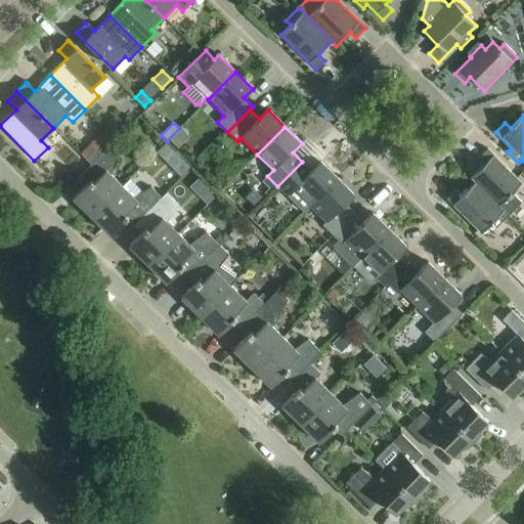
[(174,153),(166,143),(157,153),(165,162),(174,153)]
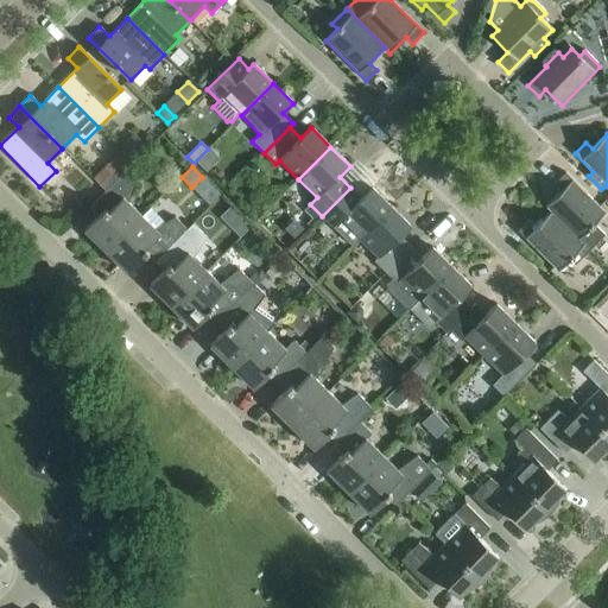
[(84,230),(106,252),(141,216),(128,203),(138,187),(124,172),(90,207),(99,215),(84,230)]
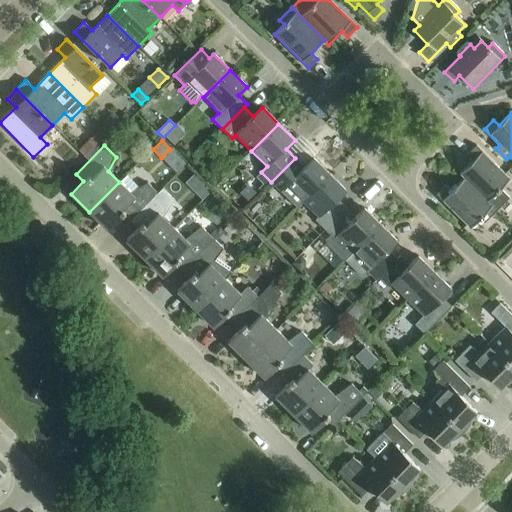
[(458,174),(463,179),(496,211),(508,199),(500,190),(509,180),(476,146),(466,155),(472,161),(458,174)]
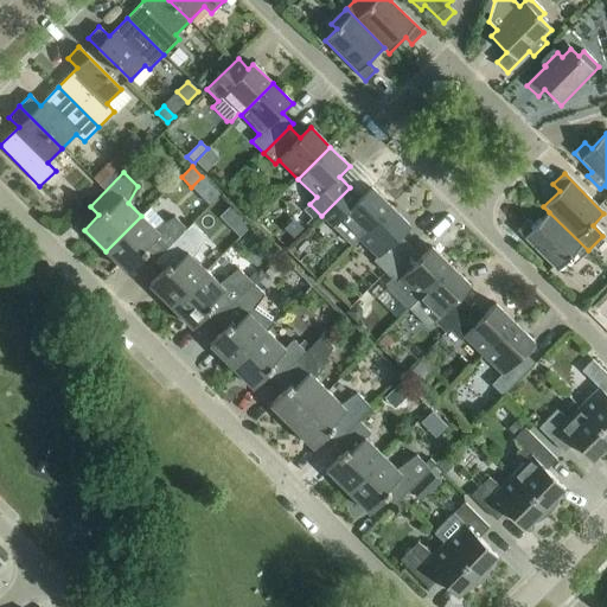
[(359,238),(390,206),(371,187),(360,198),(350,187),(321,216),(332,228),(352,246),(359,238)]
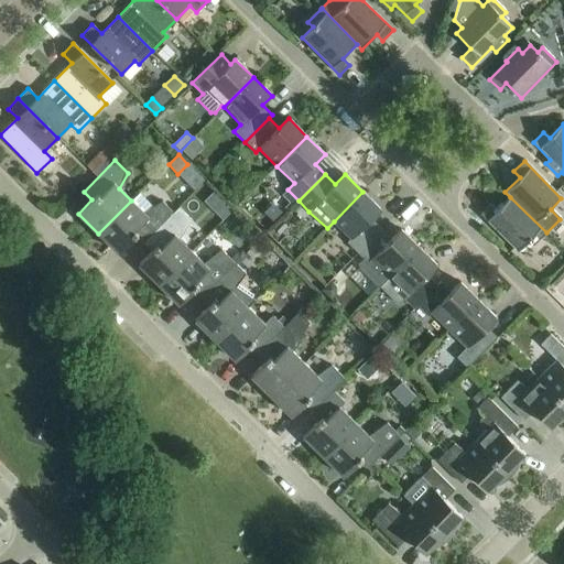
[(80,195),(80,184),(73,184),(68,188),(68,195),(80,195)]
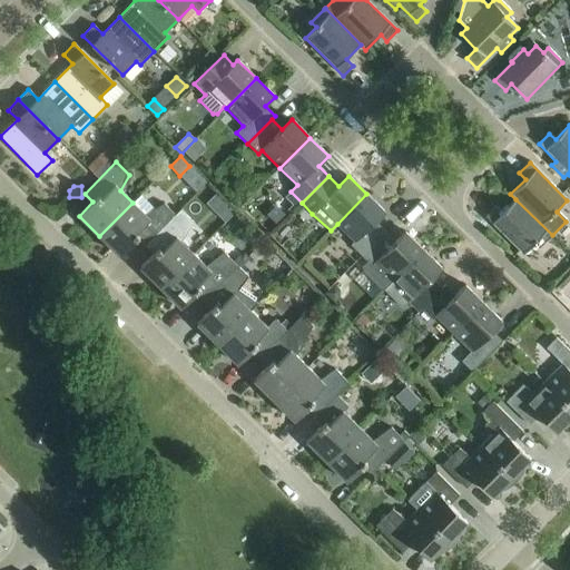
[(351,245),(362,256),(385,233),(375,223),(385,213),(366,194),(337,224),(355,241),(351,245)]
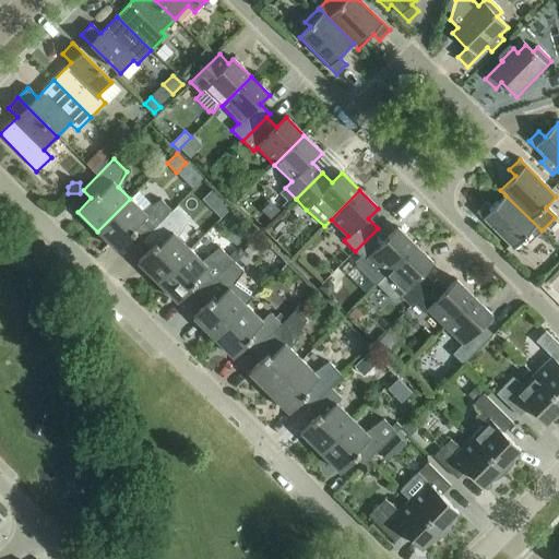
[(139,246),(147,237),(178,206),(173,211),(161,200),(152,205),(139,192),(131,200),(130,199),(97,232),(117,251),(131,238),(139,246)]
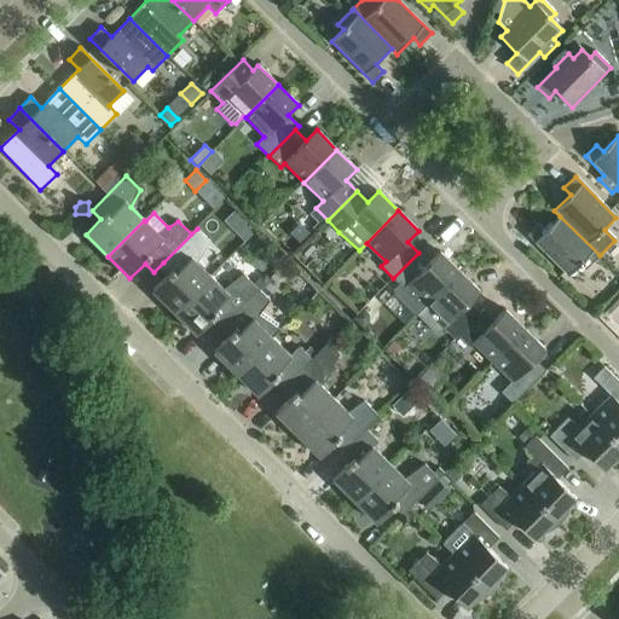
[(560,217),(544,231),(538,225),(526,236),(567,277),(579,265),(584,271),(599,256),(600,255),(560,217)]
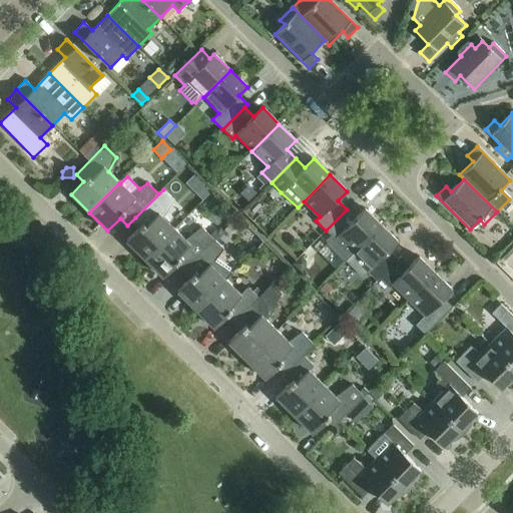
[(206,187),(198,196),(202,200),(210,192),(206,187)]
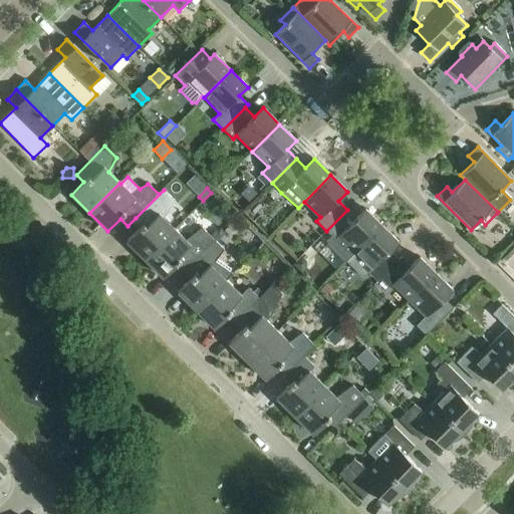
[(126,241),(145,260),(175,230),(164,219),(175,202),(164,190),(136,218),(143,225),(126,241)]
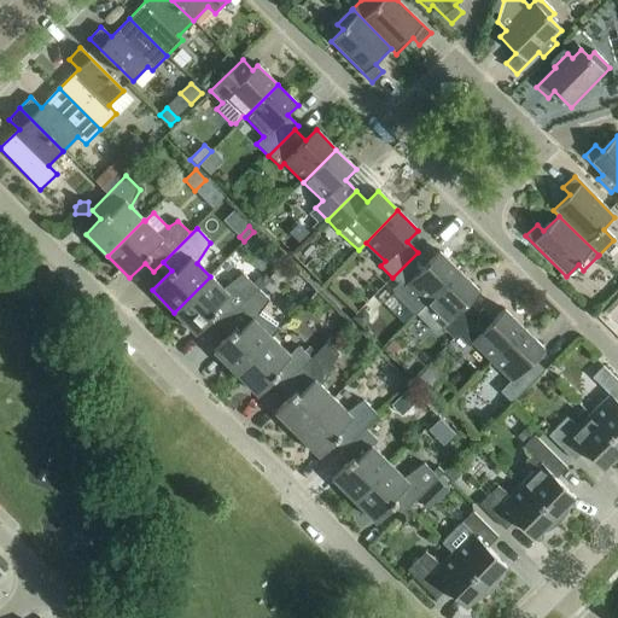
[(398,284),(392,291),(417,315),(460,272),(439,252),(429,262),(418,252),(392,278),(398,284)]
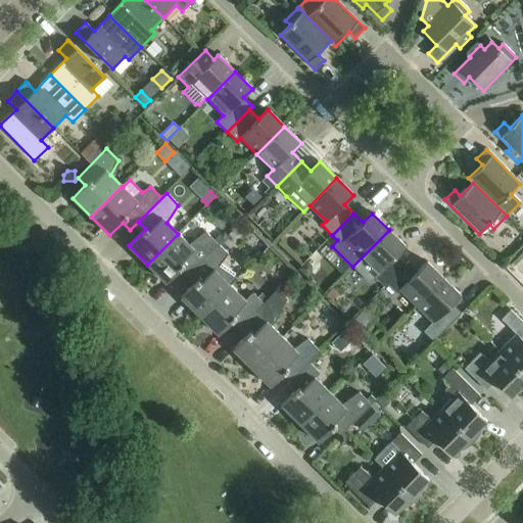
[(389,230),(352,267),(370,283),(375,278),(384,287),(387,284),(406,265),(396,255),(406,247),(389,230)]
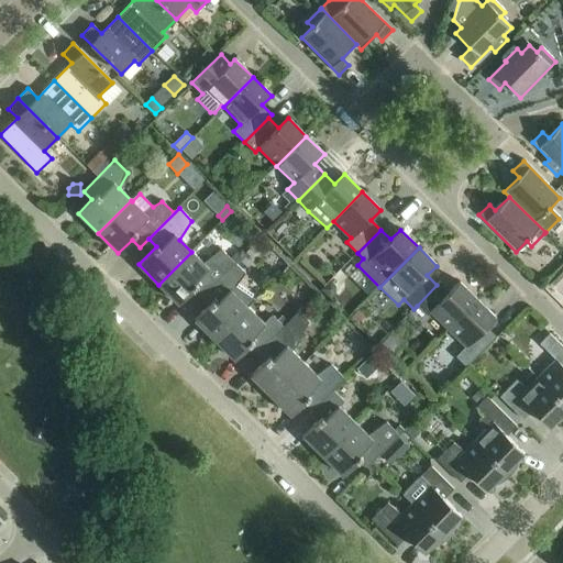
[(192,291),(200,299),(235,264),(221,250),(203,263),(191,252),(158,285),(179,305),(192,291)]
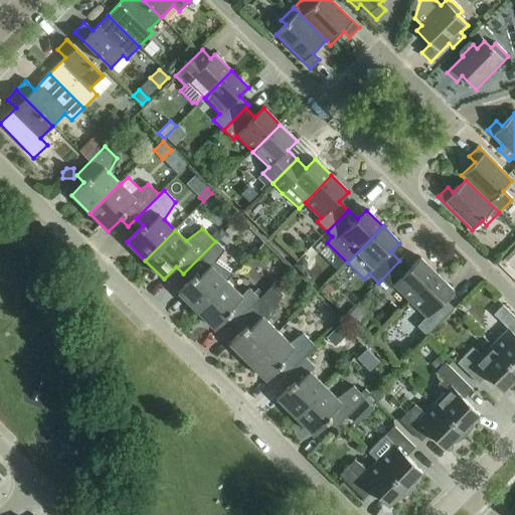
[(196,312),(226,281),(232,275),(229,273),(231,271),(217,261),(224,250),(215,241),(183,274),(190,281),(178,293),(196,312)]
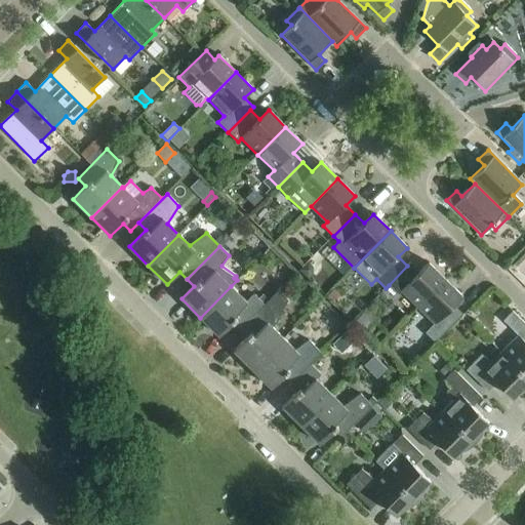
[(402,291),(417,308),(445,280),(429,263),(419,272),(410,263),(407,266),(389,285),(398,295),(402,291)]
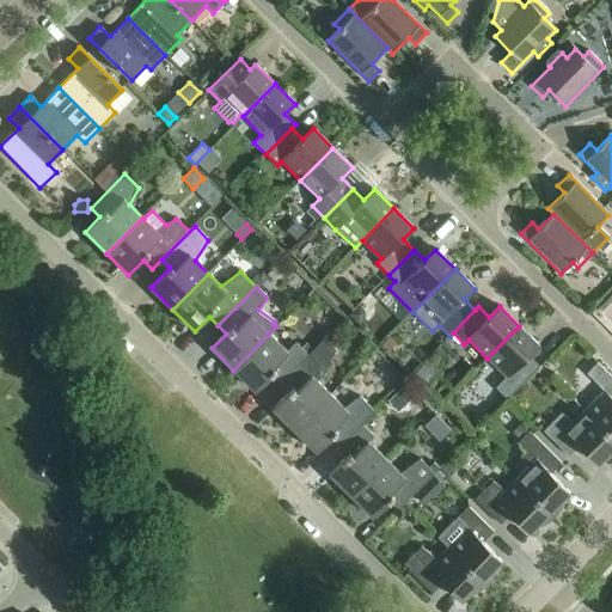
[(360,307),(350,317),(359,325),(365,320),(365,312),(360,307)]
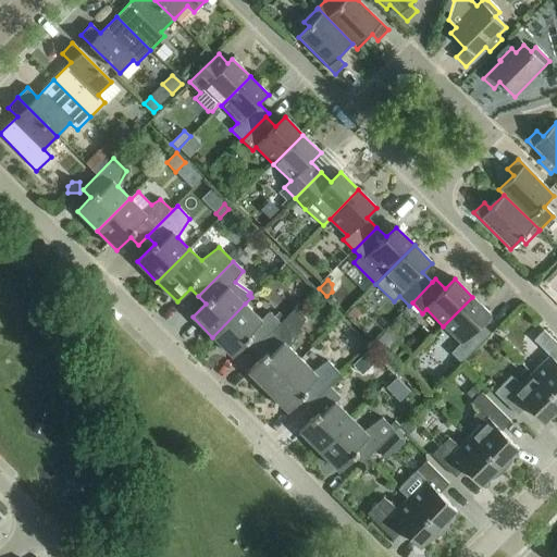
[(472,297),(443,326),(460,344),(450,354),(461,363),(491,334),(481,324),(491,314),(472,297)]
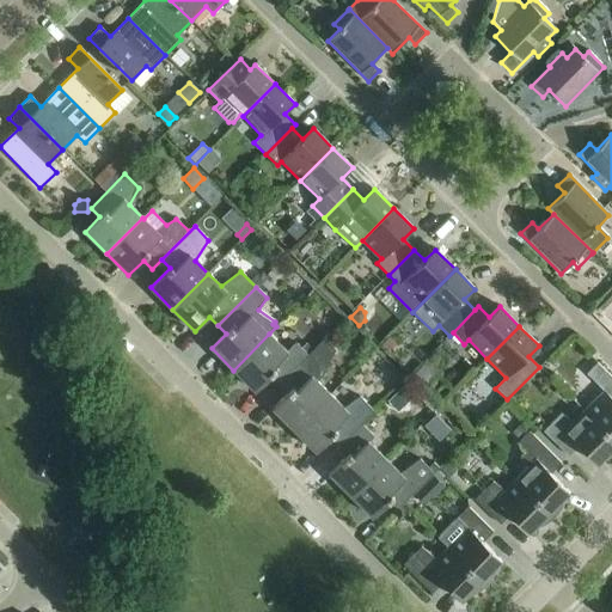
[(270,378),(279,386),(308,355),(297,344),(295,344),(294,344),(287,352),(269,334),(233,371),(256,392),(270,378)]
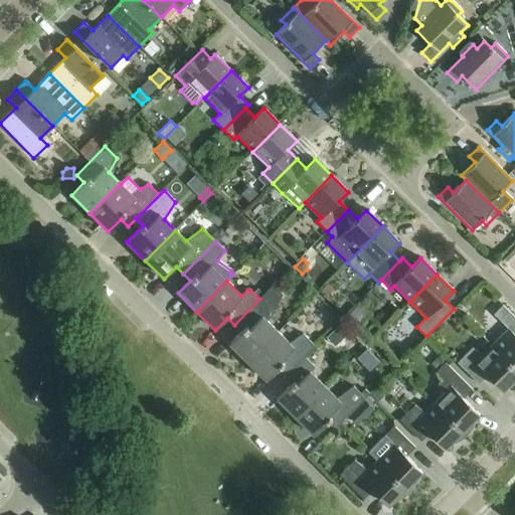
[(334,290),(328,284),(321,291),(327,297),(334,290)]
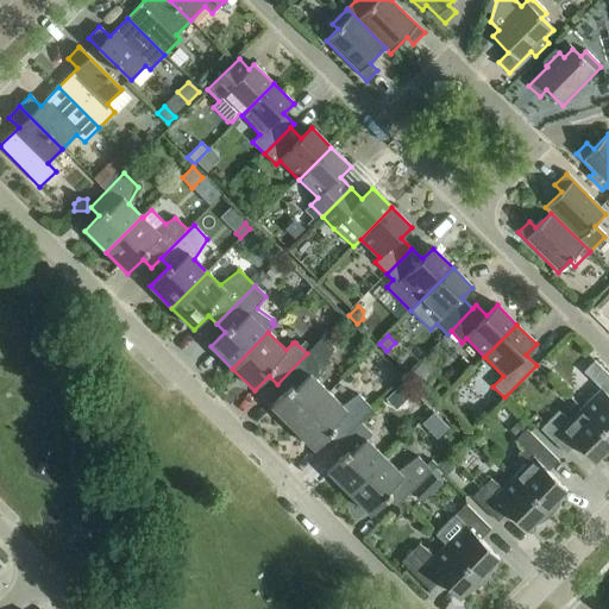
[(271,407),(293,428),(328,393),(315,381),(322,374),(334,349),(324,338),(307,353),(277,384),(286,391),(271,407)]
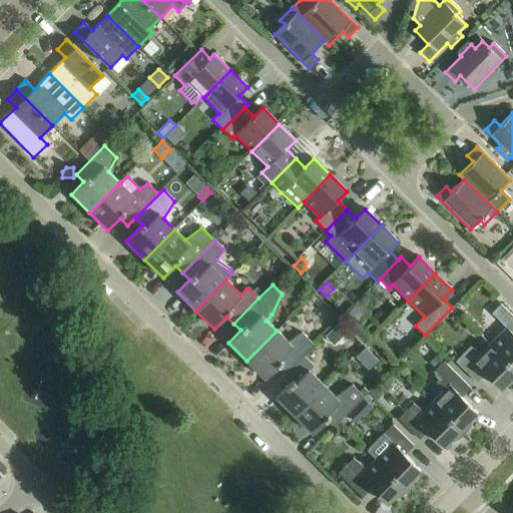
[(506,329),(489,345),(512,368),(512,317),(500,305),(491,314),(506,329)]
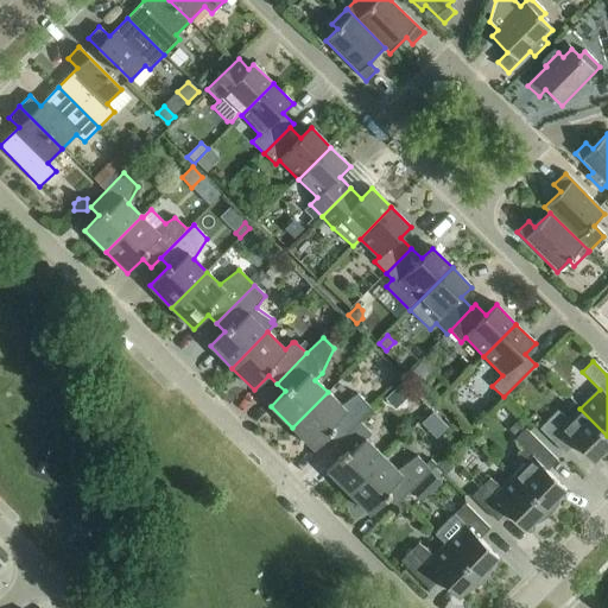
[(400,385),(393,391),(397,394),(403,394),(406,391),(400,385)]
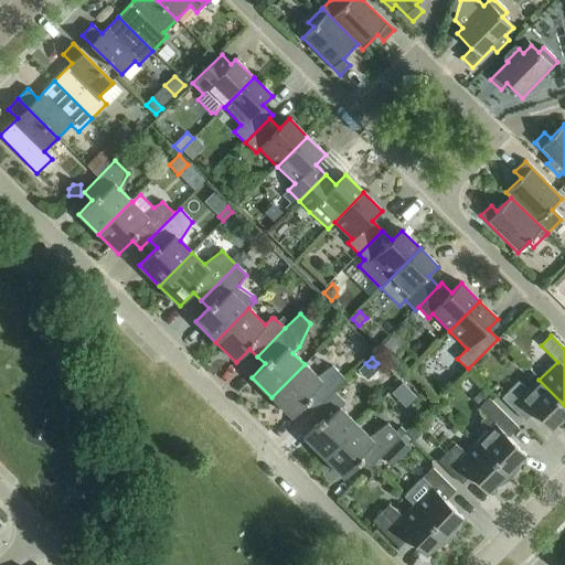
[(311,400),(319,406),(333,392),(345,380),(332,366),(317,376),(305,364),(272,397),(292,418),(311,400)]
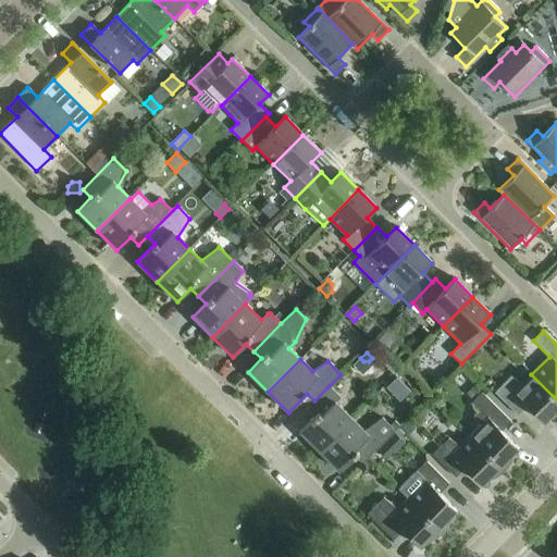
[(556,399),(531,374),(521,385),(510,378),(494,393),(514,412),(523,403),(544,423),(547,420),(553,418),(555,417),(556,416),(556,399)]
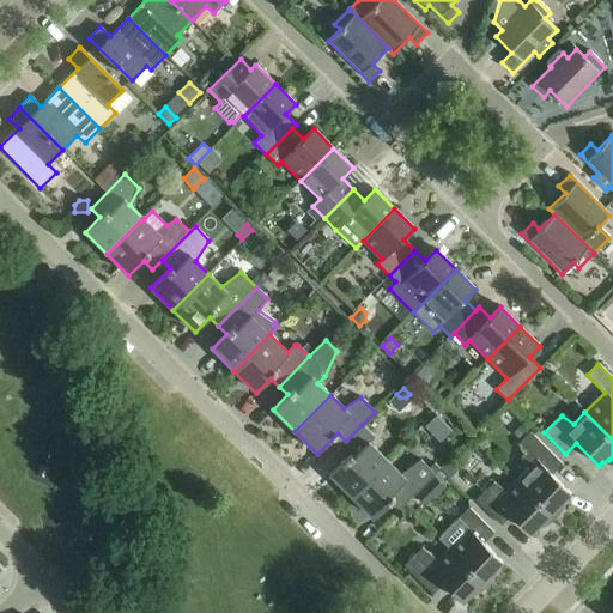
[(329,475),(351,497),(387,461),(369,443),(374,438),(374,437),(374,436),(362,425),(346,441),(335,451),(344,460),(329,475)]
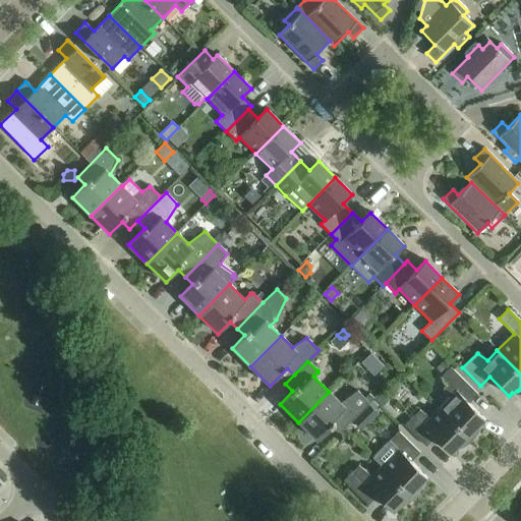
[(450,398),(439,409),(472,441),(473,440),(475,437),(476,435),(478,432),(479,430),(480,427),(481,424),(481,423),(484,419),(465,401),(474,392),(450,368),(441,378),(449,386),(444,391),(450,398)]
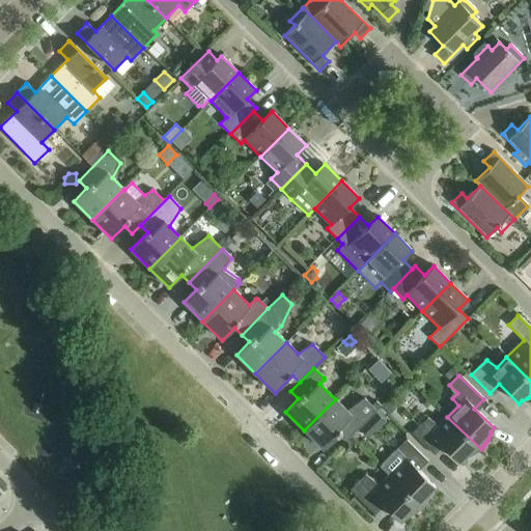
[(335,399),(304,430),(324,449),(336,437),(343,444),(376,411),(364,398),(347,411),(335,399)]
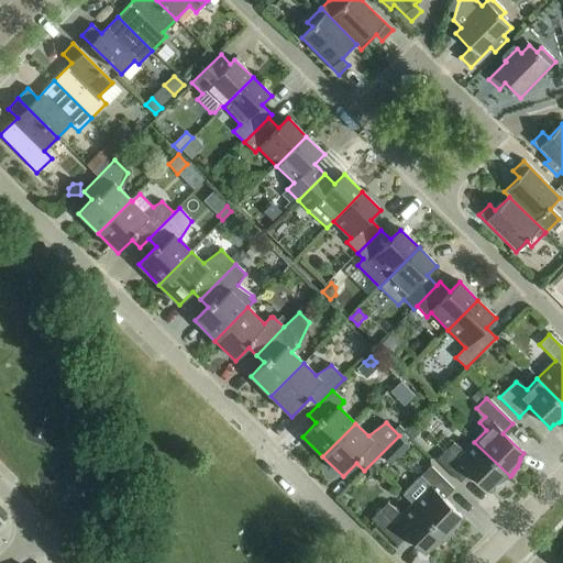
[(416,422),(406,432),(415,440),(423,430),(416,422)]
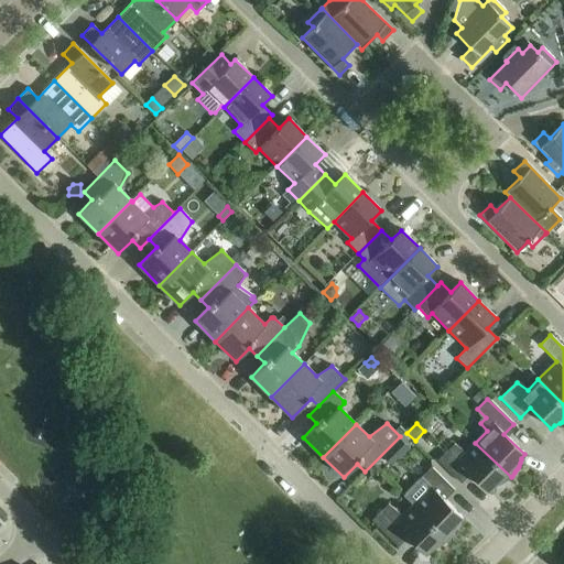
[(511,477),(475,443),(465,453),(454,445),(437,462),(457,480),(467,472),(488,491),(491,488),(495,487),(497,486),(501,485),(503,484),(507,481),(511,477)]
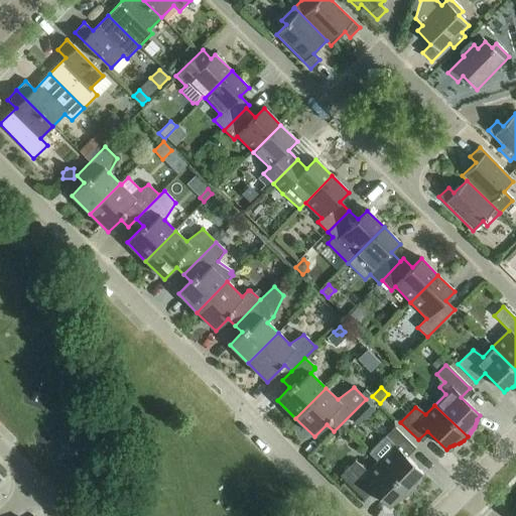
[(404,455),(412,445),(394,428),(369,454),(377,463),(410,495),(414,489),(417,483),(419,477),(422,474),(404,455)]
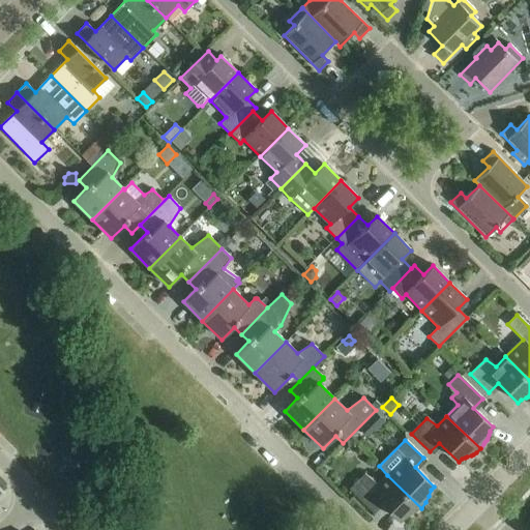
[(421,508),(387,475),(377,486),(364,474),(350,490),(371,511),(380,502),(400,522),(403,518),(406,518),(408,517),(413,514),(417,511),(419,510),(421,508)]
